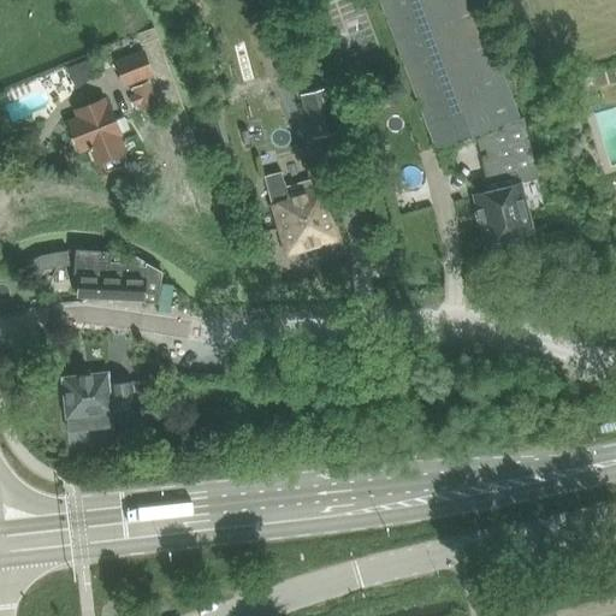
[(474,0),(379,0),(437,149),(477,135),(520,118),(474,0)]
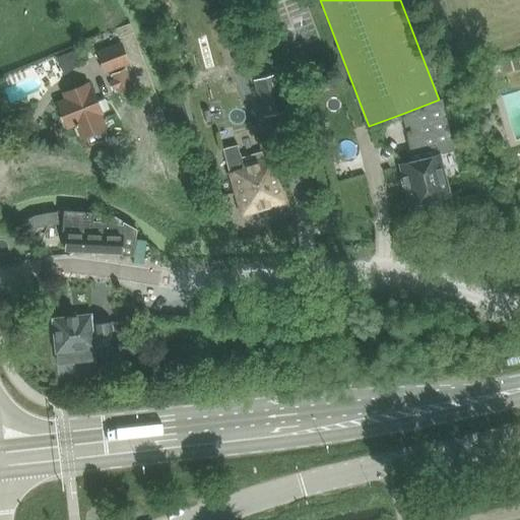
[(99,53),(106,71),(129,62),(121,44),(99,53)]
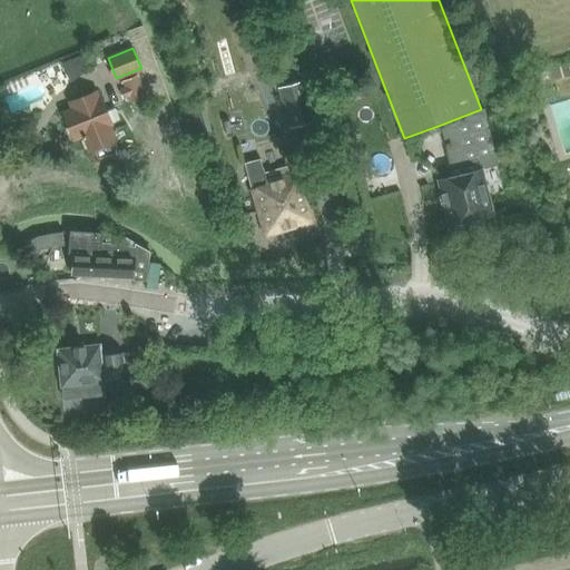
[(33,74),(18,78),(26,102),(41,98),(33,74)]
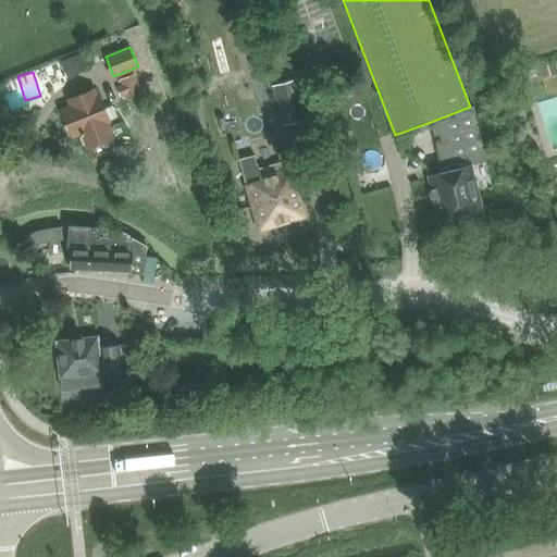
[(118,86),(121,94),(127,90),(130,99),(140,95),(133,74),(119,81),(121,85),(118,86)]
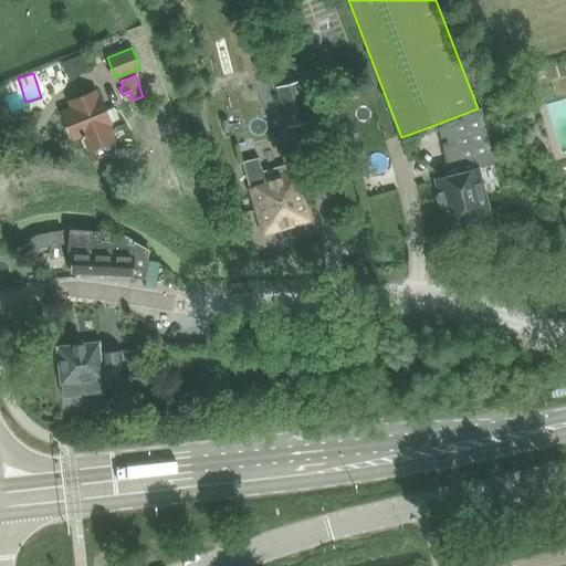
[(278,88),(289,126),(314,118),(303,81),(278,88)]
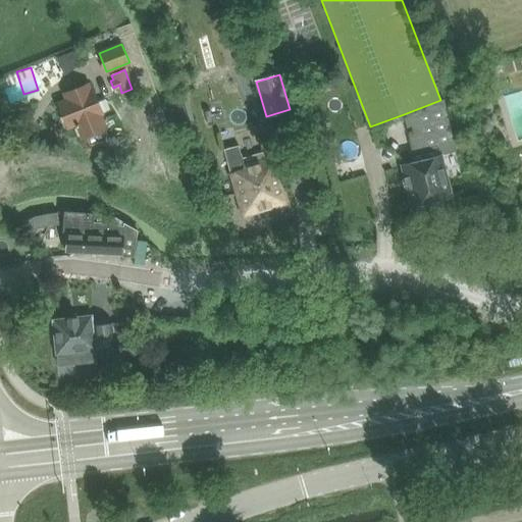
[(79,127),(88,151),(111,141),(100,114),(103,114),(93,89),(91,90),(88,85),(64,94),(67,99),(58,103),(68,127),(75,124),(76,127),(79,127)]
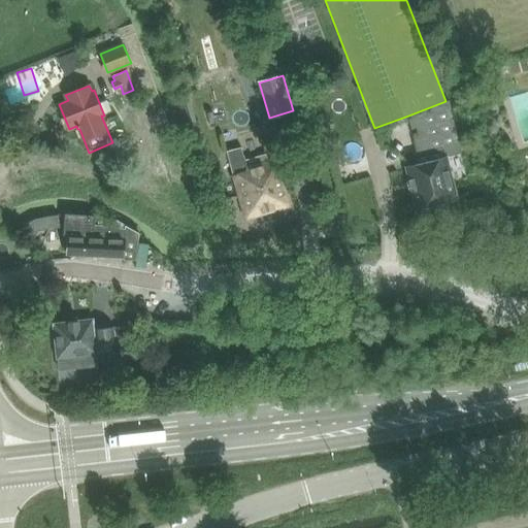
[(416,164),(406,167),(417,207),(422,206),(424,209),(431,207),(432,204),(456,198),(447,157),(446,157),(444,151),(458,147),(446,101),(408,116),(422,156),(415,157),(416,164)]
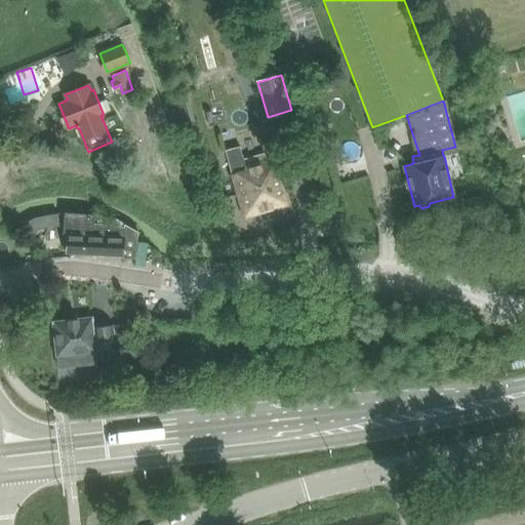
[(239,147),(226,151),(232,174),(244,217),(289,204),(276,158),(245,166),(239,147)]
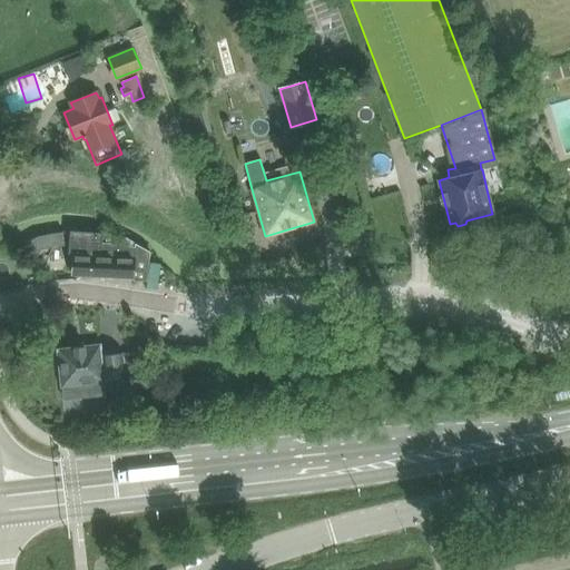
[(74,249),(71,274),(134,277),(135,258),(134,258),(135,242),(106,233),(74,233),(74,249)]
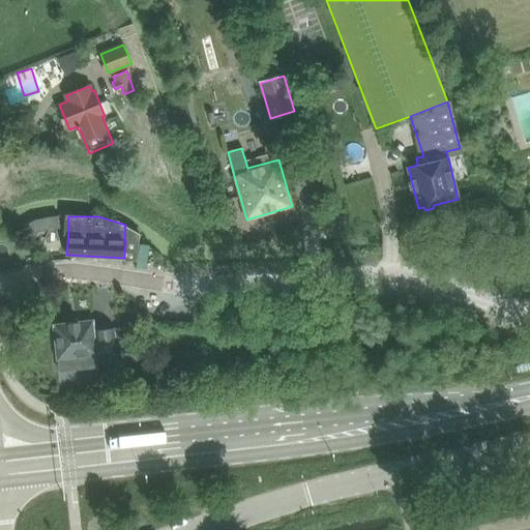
[(93,321),(53,325),(57,360),(97,356),(98,365),(117,363),(116,350),(115,328),(94,330),(93,321)]
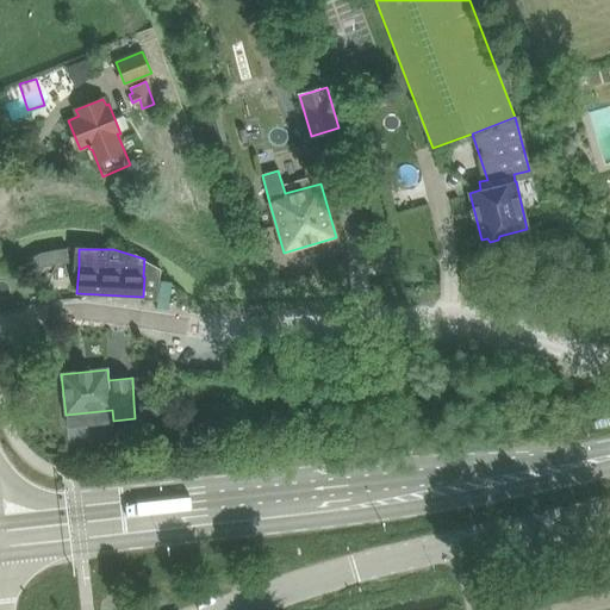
[(144,377),(132,378),(134,403),(147,402),(148,402),(144,377)]
